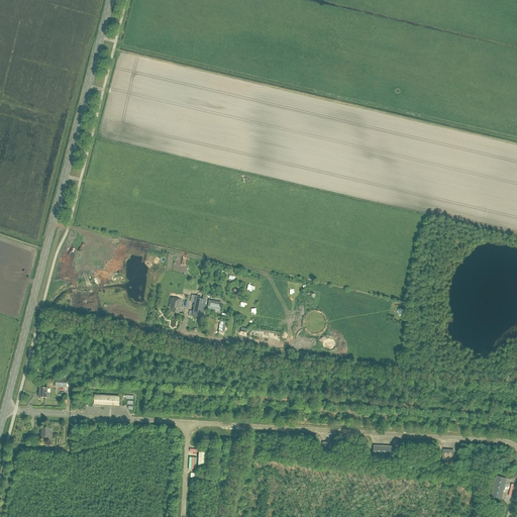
[(179,313),(181,300),(171,298),(169,307),(172,308),(171,312),(179,313)]
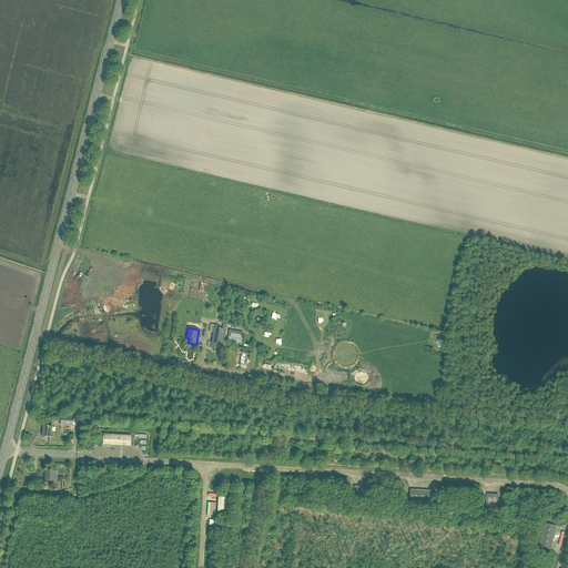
[(223,351),(227,331),(214,328),(211,347),(223,351)]
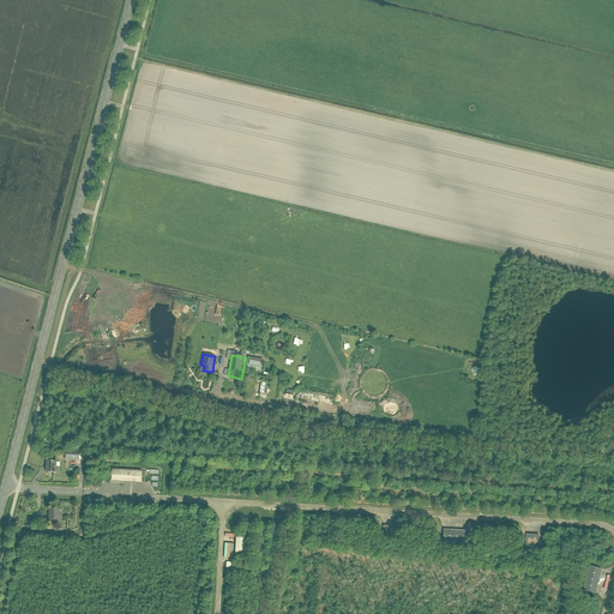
[(246,363),(246,367),(260,371),(263,362),(250,360),(248,363),(246,363)]
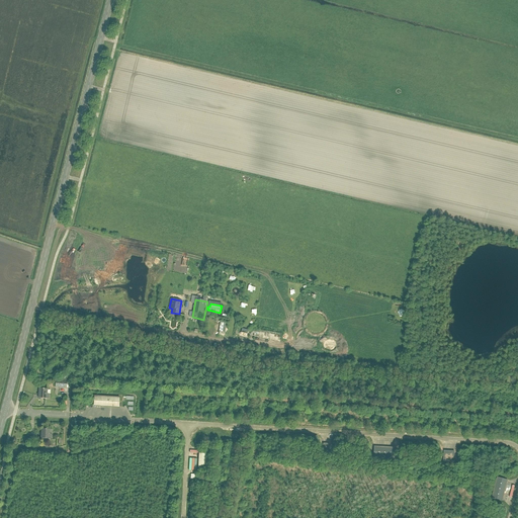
[(56,379),(56,387),(67,389),(68,378),(68,374),(60,374),(60,380),(56,379)]
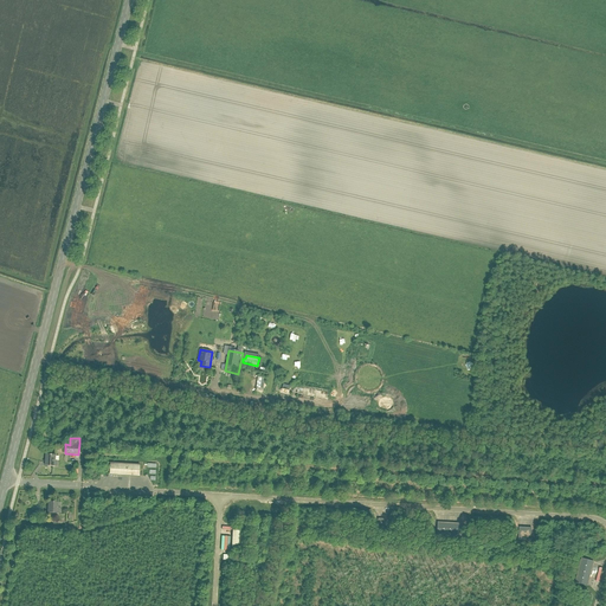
[(57,466),(57,462),(55,462),(56,456),(45,455),(45,466),(57,466)]
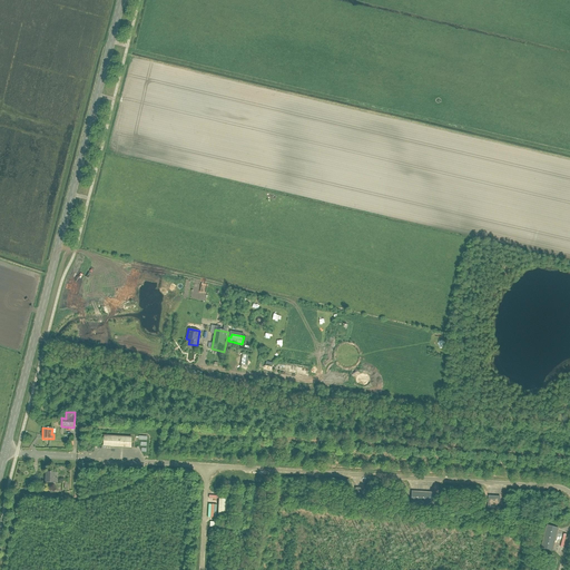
[(104,436),(104,446),(107,446),(107,449),(110,449),(110,448),(131,449),(131,438),(104,436)]
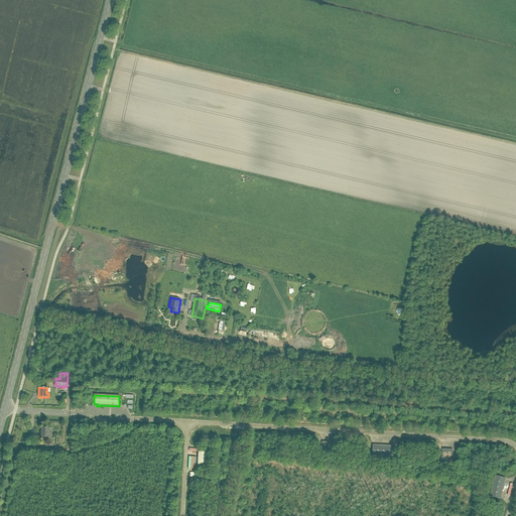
[(50,438),(50,432),(49,432),(49,427),(41,427),(40,437),(50,438)]
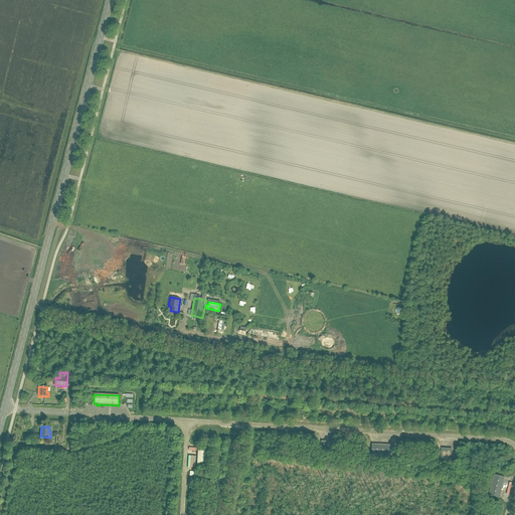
[(392,457),(393,446),(372,445),(371,456),(392,457)]
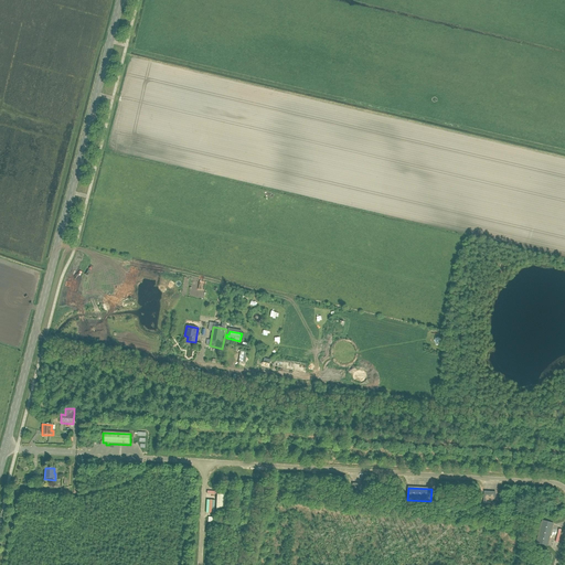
[(496,504),(497,492),(484,492),(483,503),(496,504)]
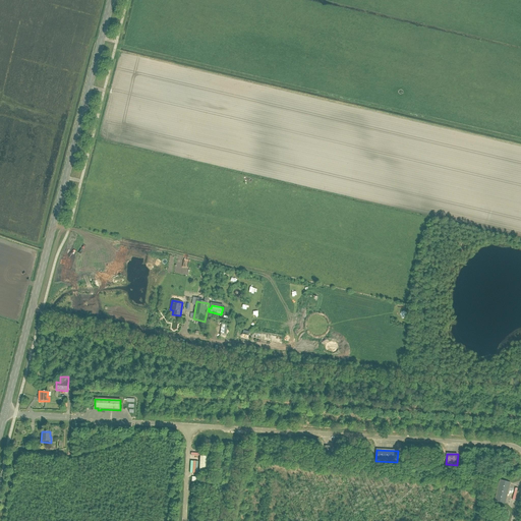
[(210,471),(211,457),(200,456),(199,471),(210,471)]
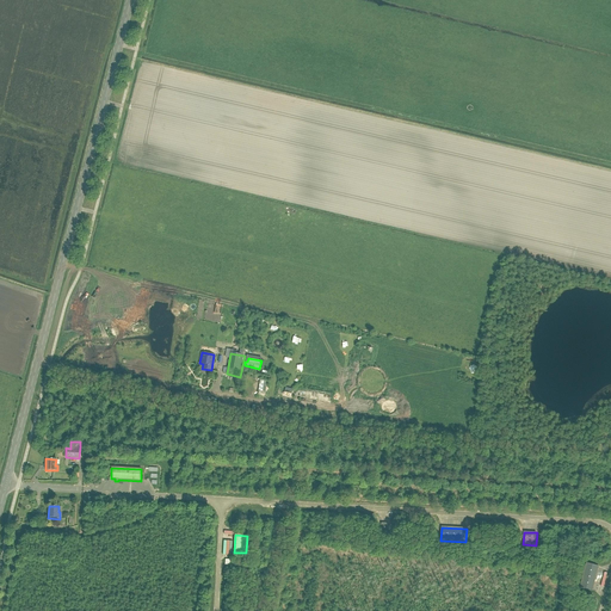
[(593,591),(599,567),(586,563),(580,587),(593,591)]
